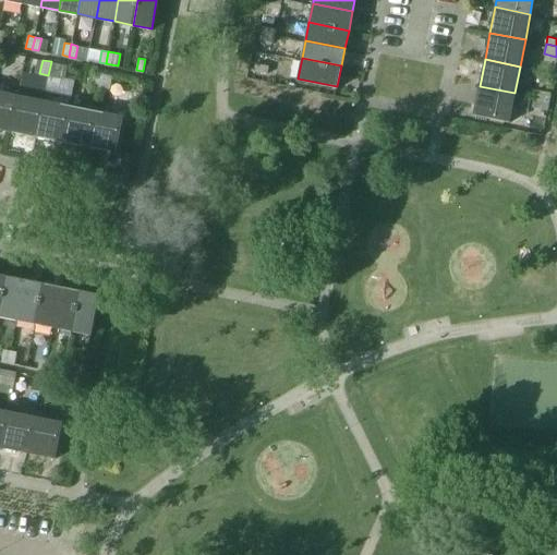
[(51,61),(48,75),(57,76),(60,63),(51,61)]
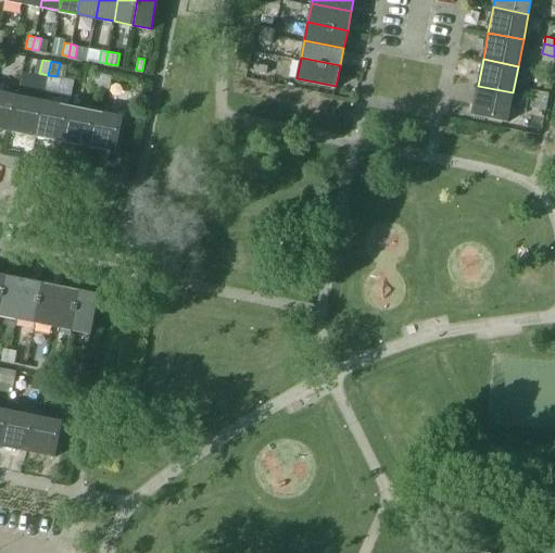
[(267,65),(255,62),(254,68),(266,72),(267,65)]
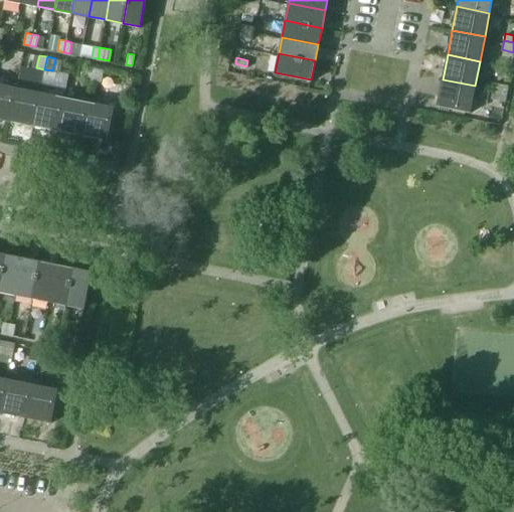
[(86,77),(94,79),(96,66),(88,64),(86,77)]
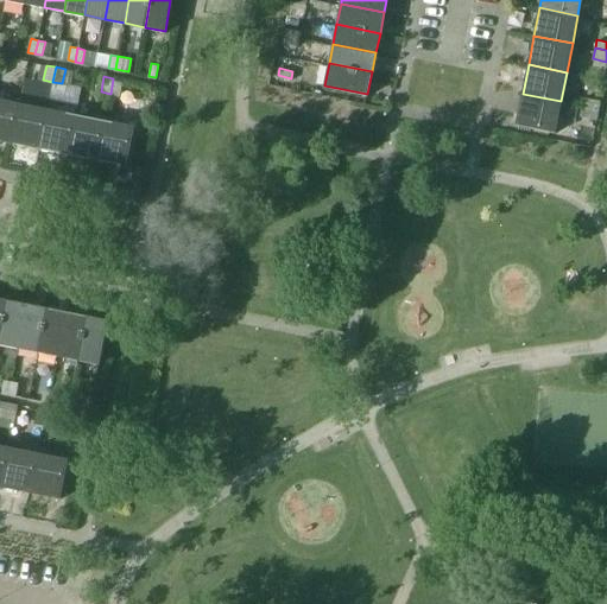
[(122,81),(113,78),(111,94),(120,95),(122,81)]
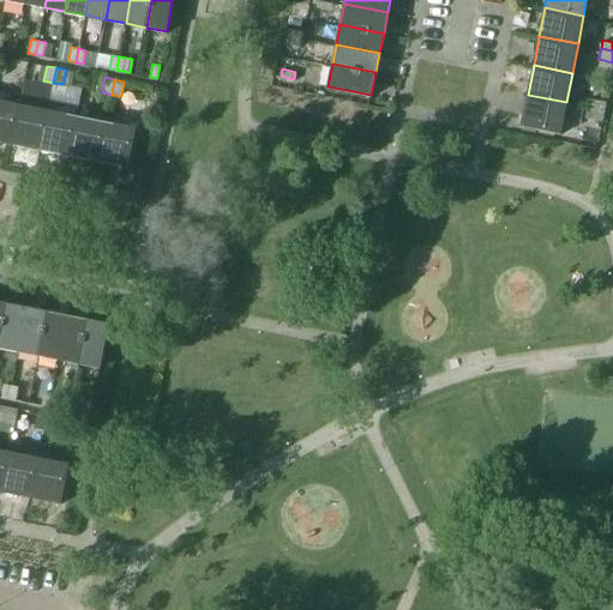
[(566,102),(528,95),(522,125),(560,133),(566,102)]
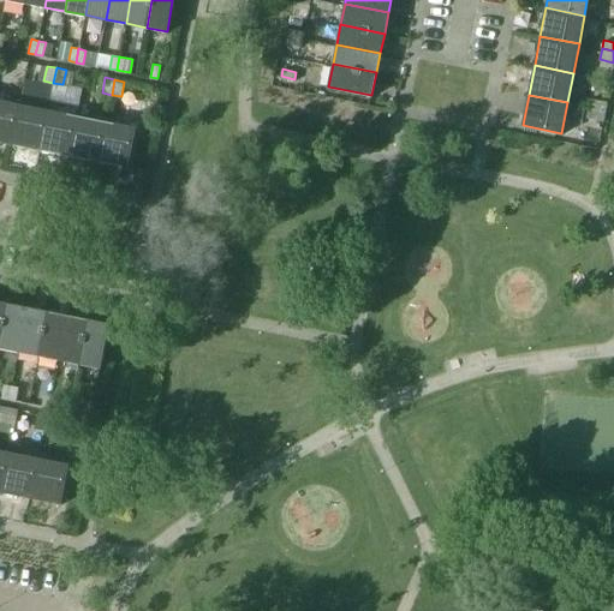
[(48,111),(41,149),(70,155),(77,117),(81,103),(51,97),(48,111)]
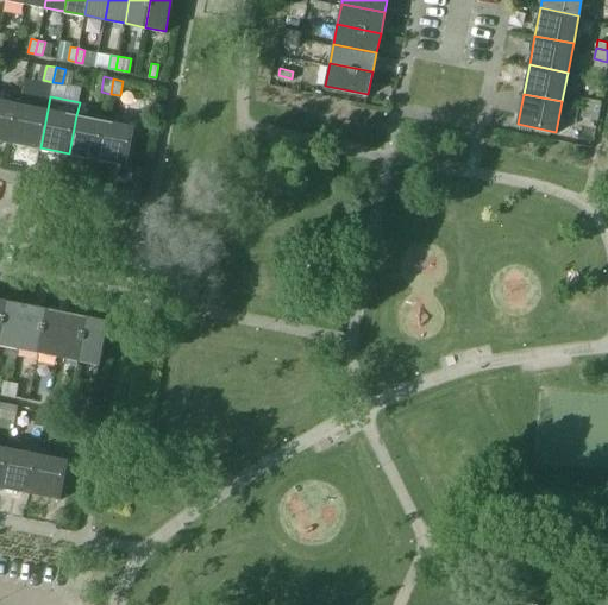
[(600,109),(601,100),(587,98),(584,107),(600,109)]
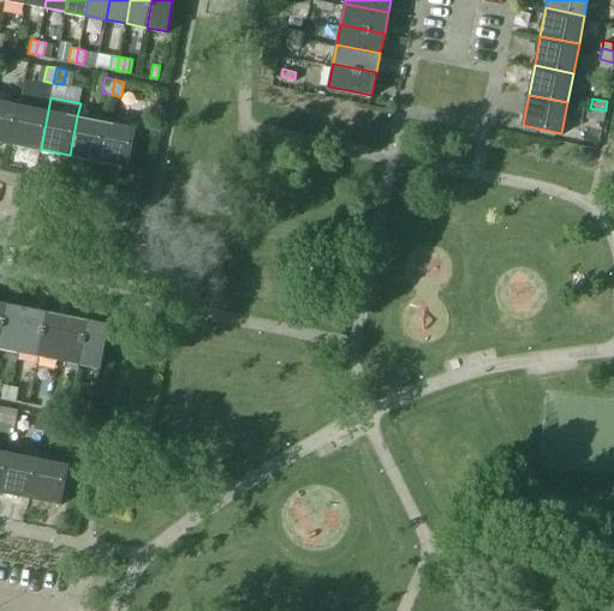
[(19,105),(0,100),(0,141),(12,144),(19,105)]
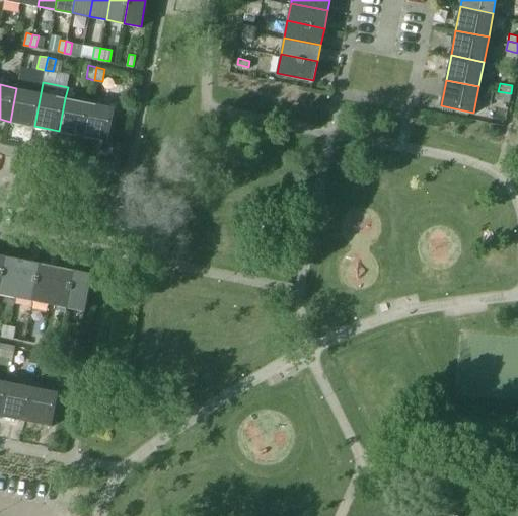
[(41,93),(16,88),(10,122),(34,126),(41,93)]
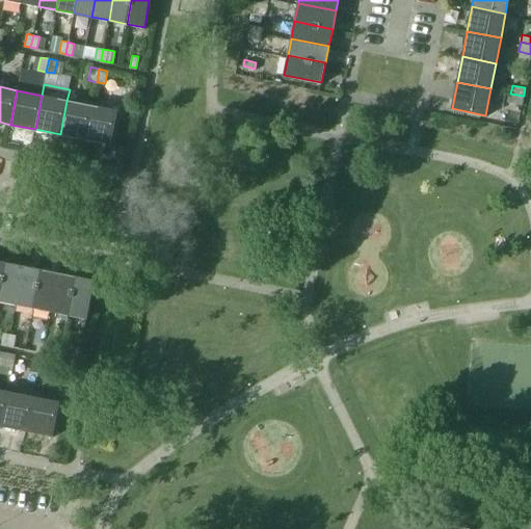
[(522,104),(524,96),(510,94),(508,102),(522,104)]
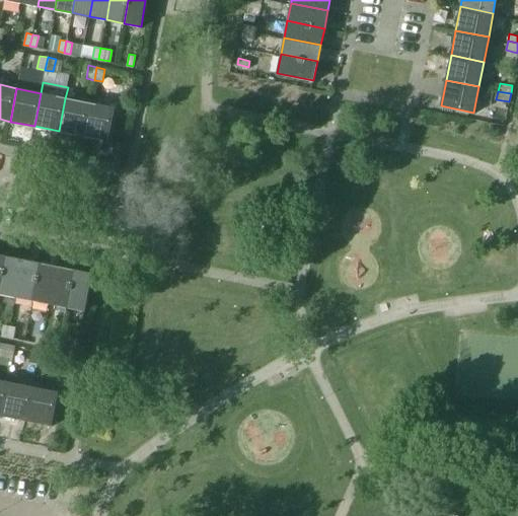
[(89,103),(65,98),(59,131),(83,136),(89,103)]
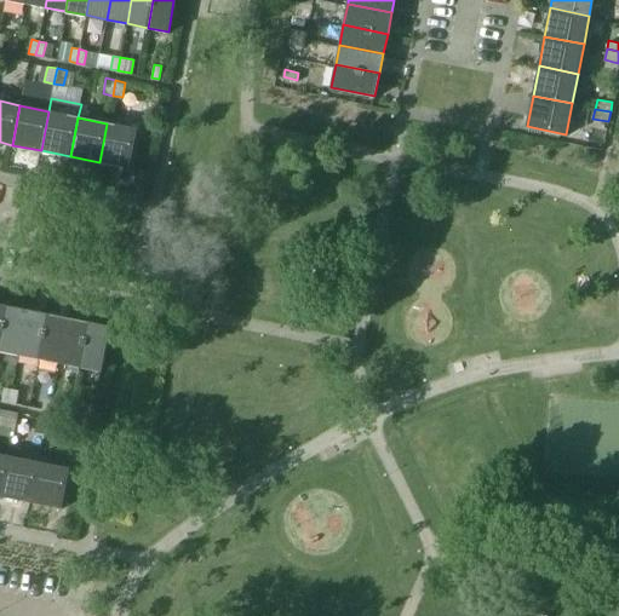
[(136,128),(107,124),(99,162),(129,168),(136,128)]
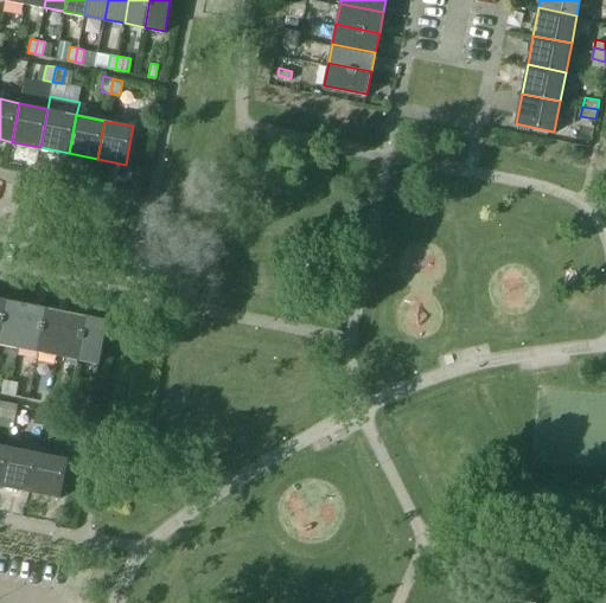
[(26,303),(6,300),(0,329),(0,342),(18,346),(26,303)]
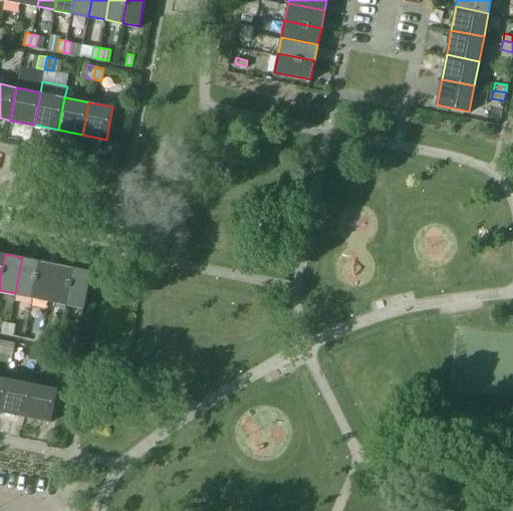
[(39,261),(22,257),(15,293),(32,297),(39,261)]
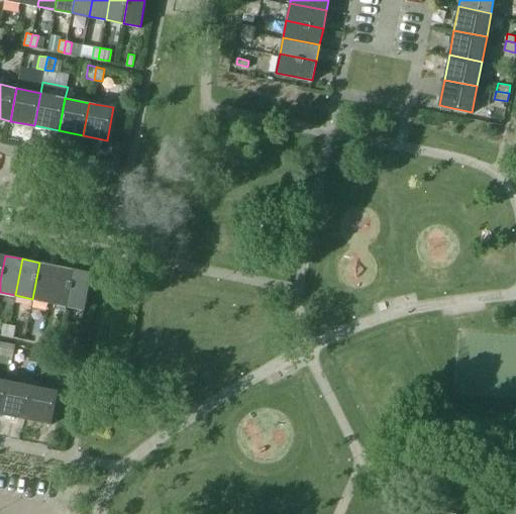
[(56,266),(39,263),(32,299),(48,302),(56,266)]
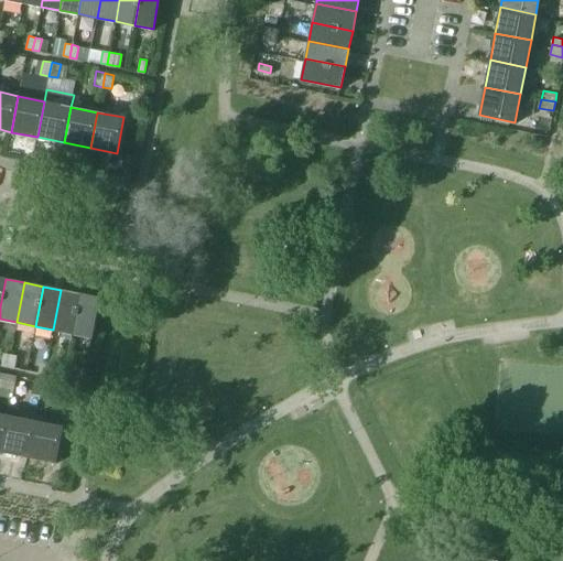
[(80,293),(61,290),(53,330),(73,333),(80,293)]
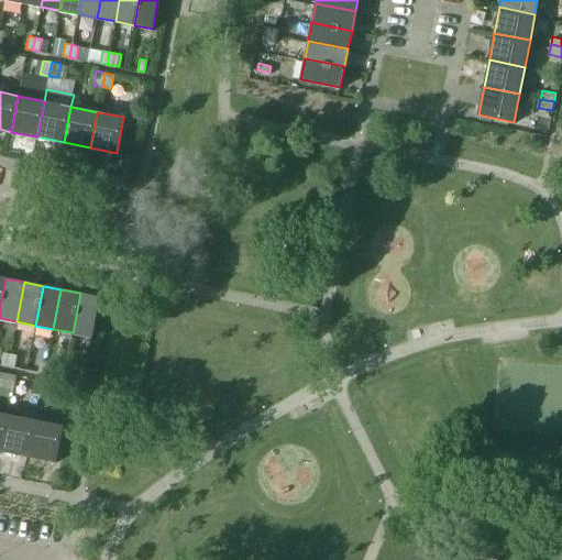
[(99,297),(80,293),(73,332),(91,337),(99,297)]
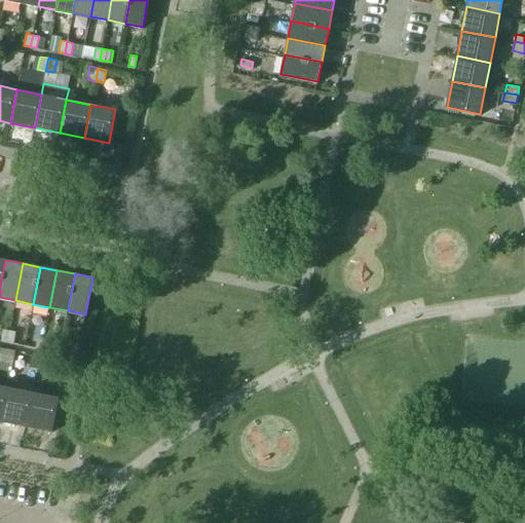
[(1,340),(7,341),(9,330),(3,328),(1,340)]
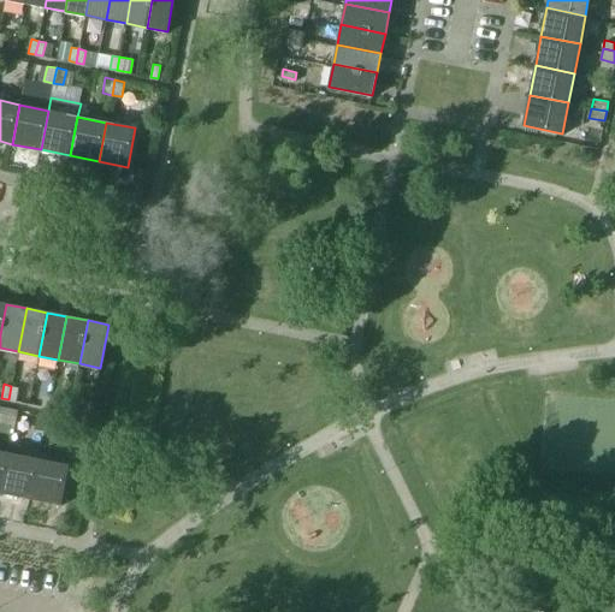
[(42,405),(49,406),(52,393),(45,392),(42,405)]
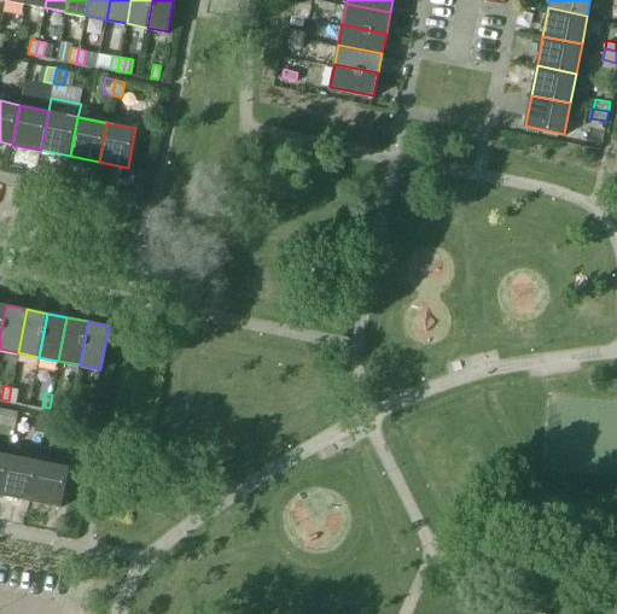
[(59,397),(52,395),(50,408),(57,410),(59,397)]
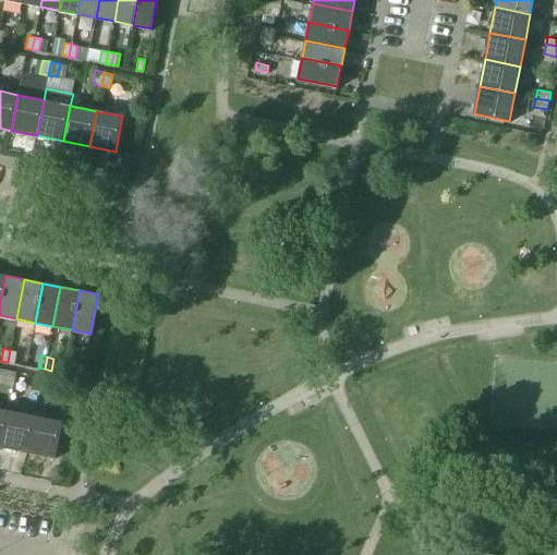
[(75,375),(82,376),(85,364),(77,363),(75,375)]
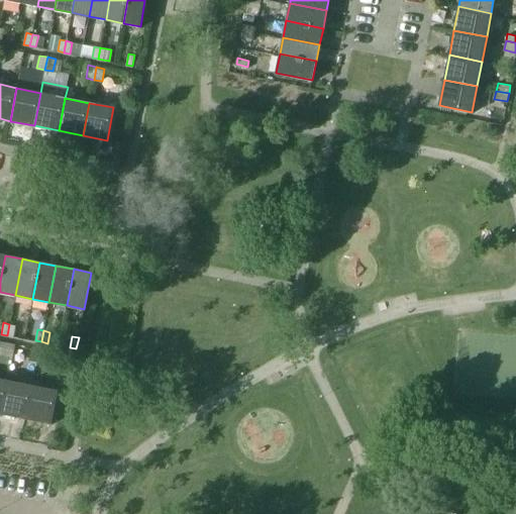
[(44,362),(47,349),(31,346),(29,360),(44,362)]
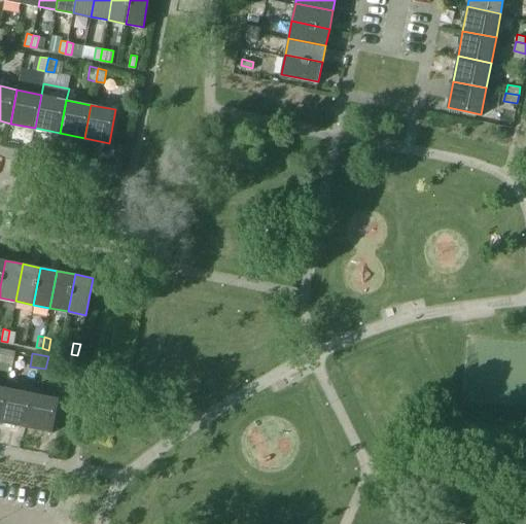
[(33,393),(8,388),(2,421),(27,426),(33,393)]
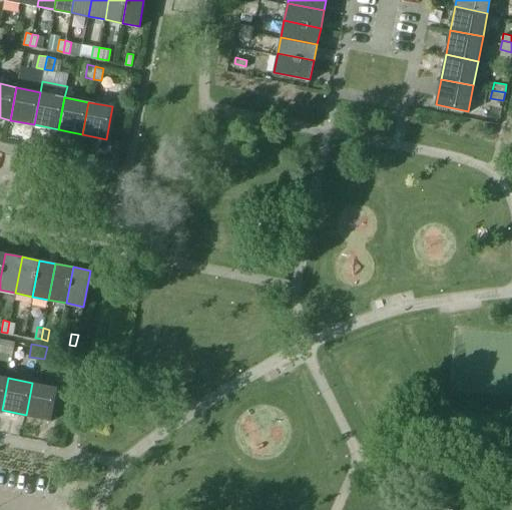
[(57,388),(32,383),(26,415),(50,420),(57,388)]
